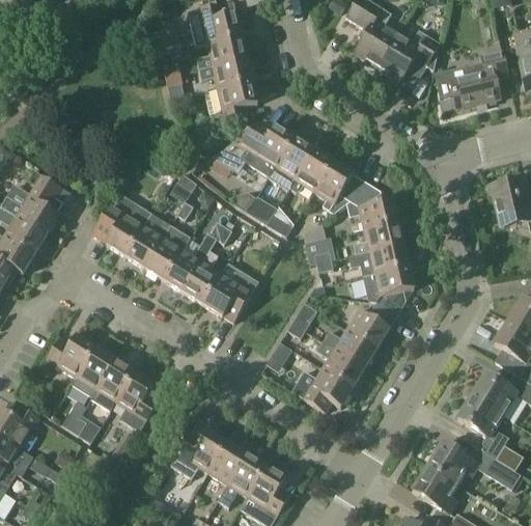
[(340,12),(347,1),(345,0),(333,0),(329,6),(340,12)]
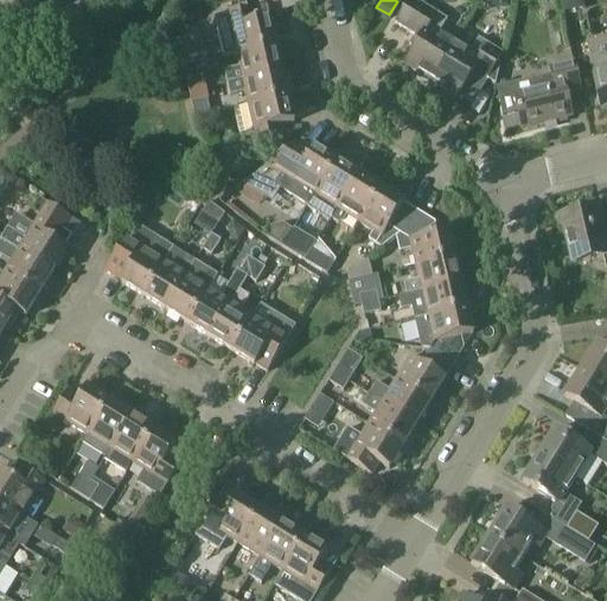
[(404,61),(430,76),(455,36),(440,26),(447,14),(423,0),(406,0),(395,17),(422,33),(404,61)]
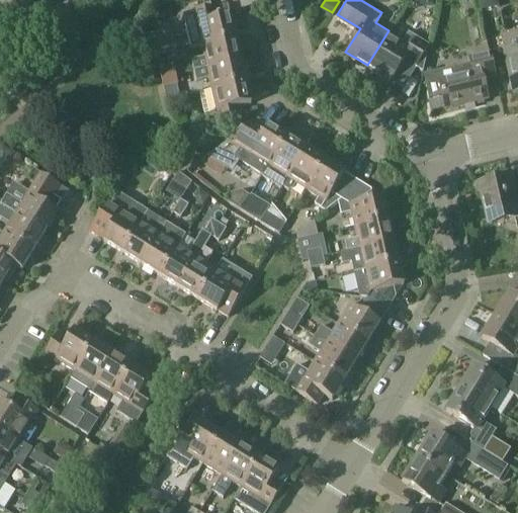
[(191,45),(201,41),(235,34),(227,1),(183,10),(191,45)]
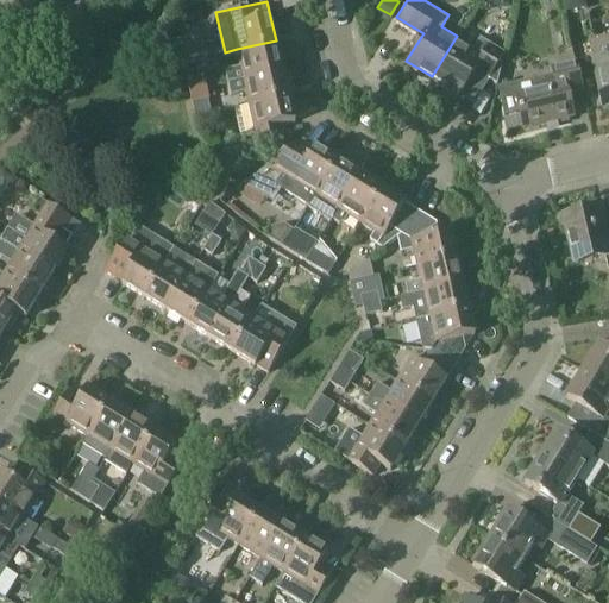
[(472,45),(457,36),(432,76),(458,93),(460,89),(473,99),(489,74),(497,80),(504,49),(481,33),(472,45)]
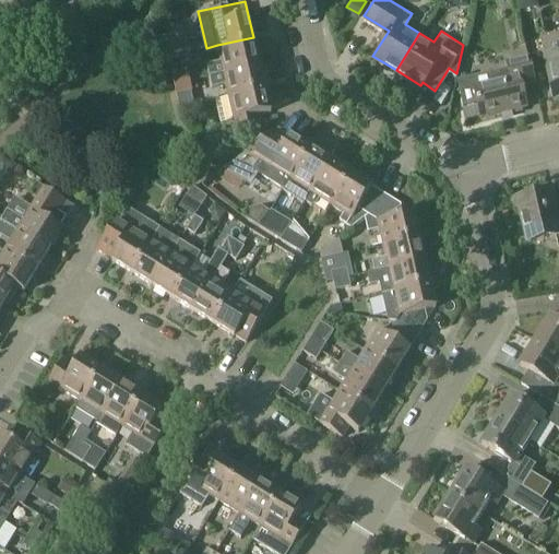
[(223,69),(259,61),(253,37),(217,45),(219,57),(206,60),(210,72),(223,69)]
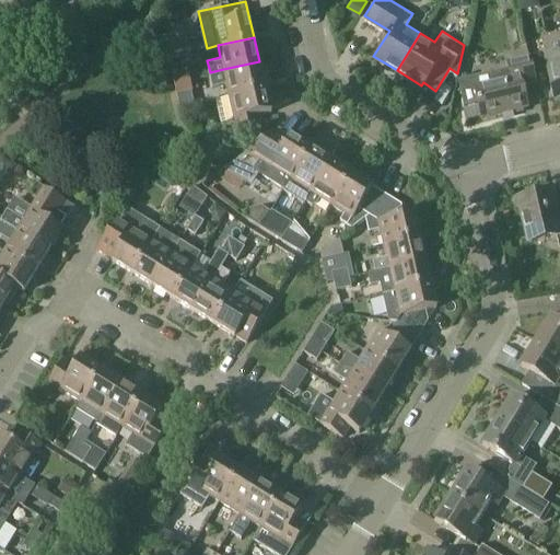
[(555,95),(559,93),(559,38),(552,41),(553,49),(545,51),(555,95)]
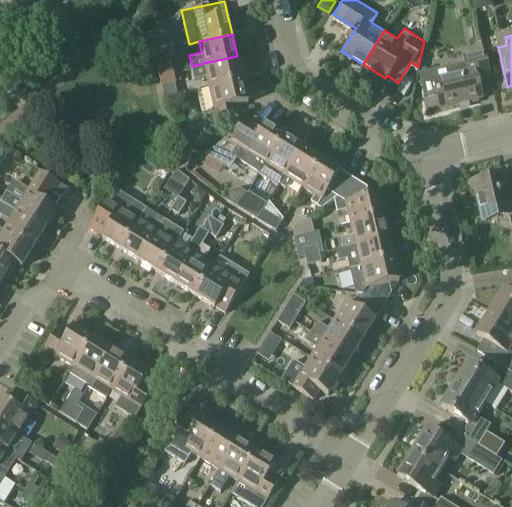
[(419,69),(424,93),(435,91),(438,104),(481,94),(476,75),(489,72),(483,47),(463,52),(465,60),(430,68),(430,67),(419,69)]
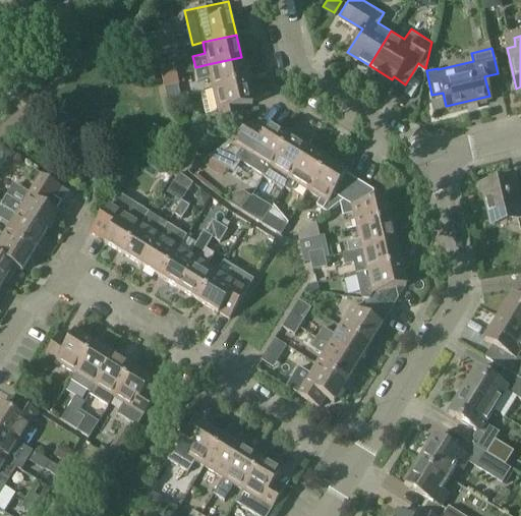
[(212,87),(246,78),(241,57),(208,64),(195,67),(197,79),(210,76),(212,87)]
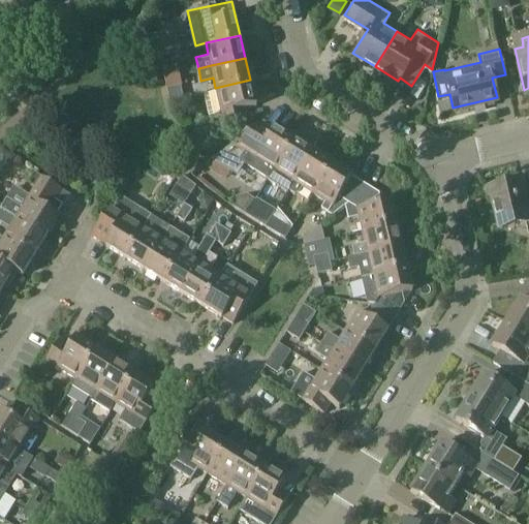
[(164,75),(181,71),(179,62),(162,66),(164,75)]
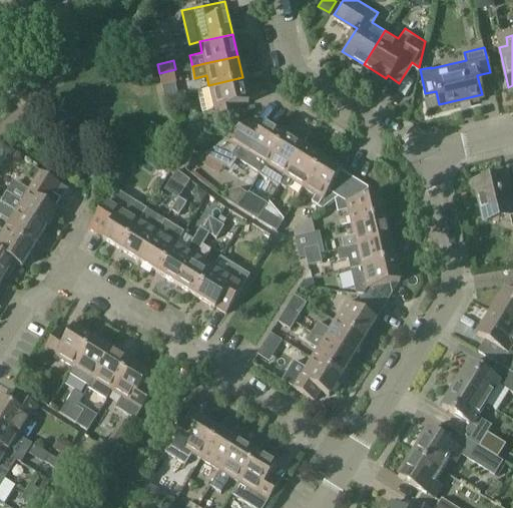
[(175,69),(159,73),(161,82),(177,78),(175,69)]
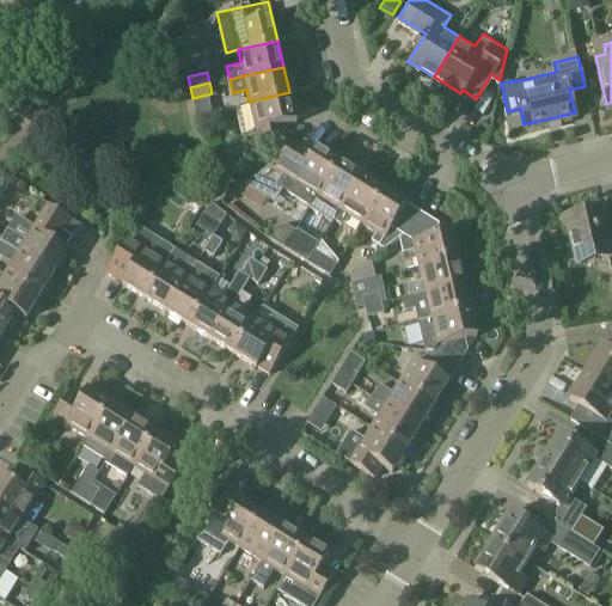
[(289,92),(249,102),(258,142),(287,135),(283,121),(295,118),(289,92)]
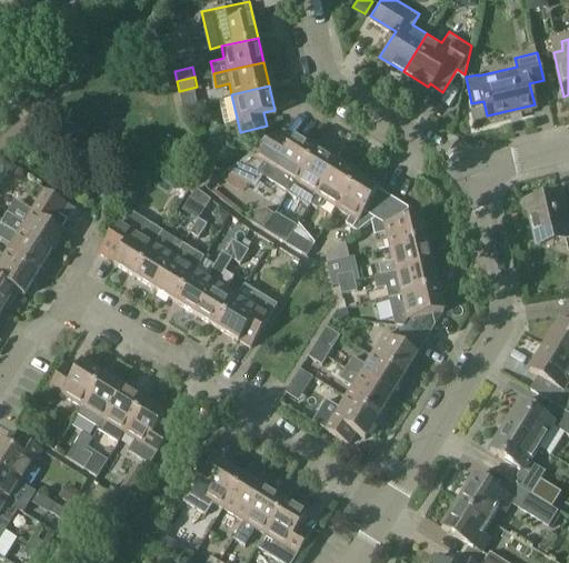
[(313,147),(292,133),(282,128),(227,169),(253,186),(262,171),(288,188),(293,179),(313,147)]
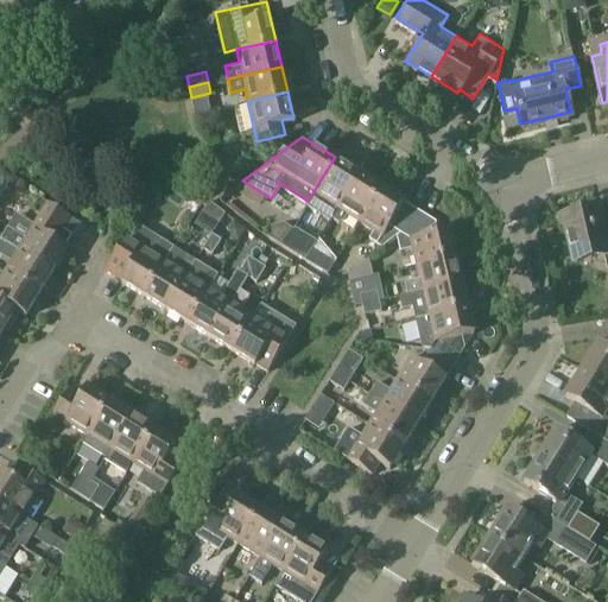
[(314,191),(308,201),(308,202),(330,216),(330,214),(336,206),(358,170),(335,157),(314,191)]
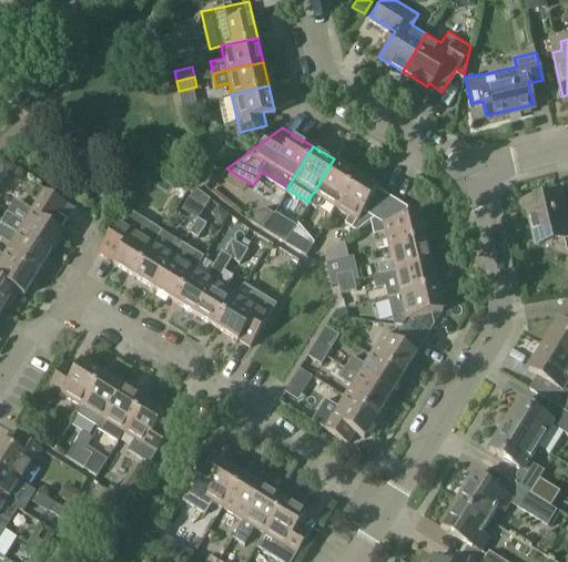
[(335,205),(355,172),(334,159),(314,192),(308,200),(315,204),(321,203),(324,198),(335,205)]
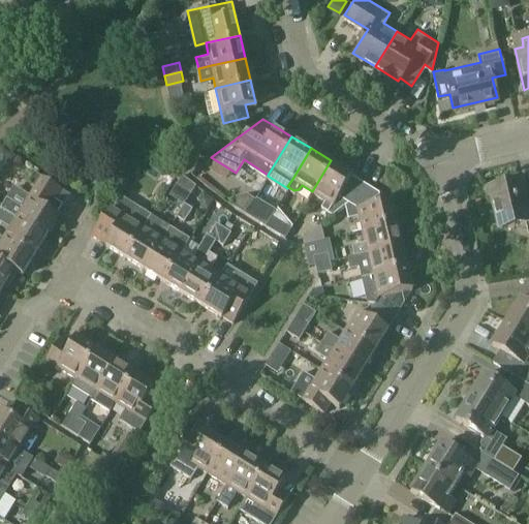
[(346,203),(350,199),(351,201),(353,198),(364,181),(331,160),(312,191),(325,199),(321,205),(334,212),(346,203)]
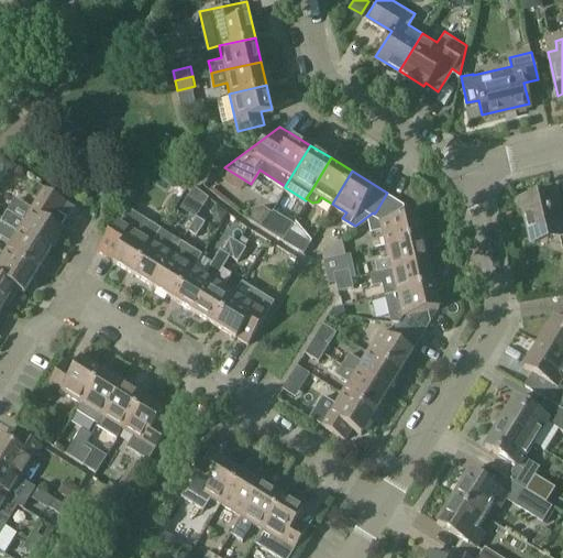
[(190,186),(187,192),(202,201),(207,194),(198,186),(195,184),(192,183),(190,186)]
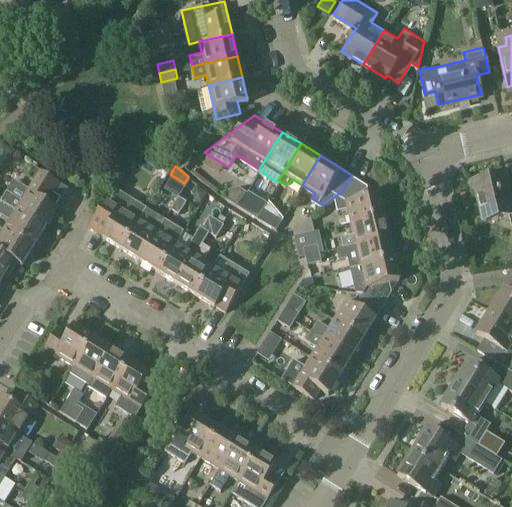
[(0,198),(11,204),(14,206),(44,225),(56,206),(54,205),(60,194),(56,192),(62,183),(35,167),(30,175),(33,178),(28,186),(13,176),(0,198)]
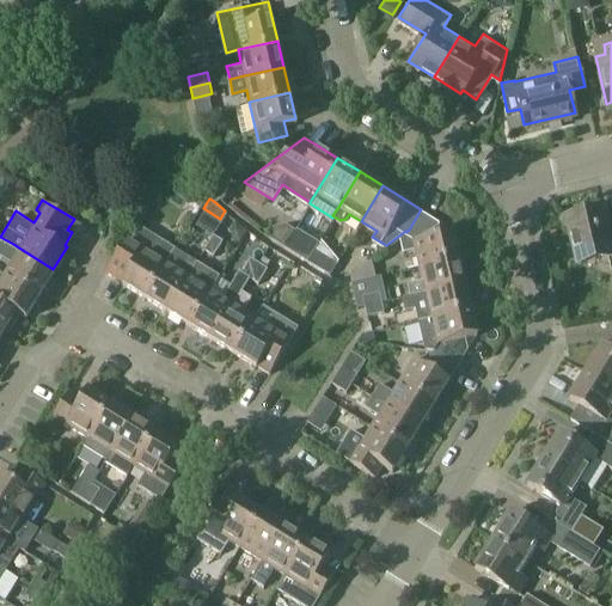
[(609,255),(611,264),(611,236),(609,237),(601,204),(564,214),(575,262),(609,255)]
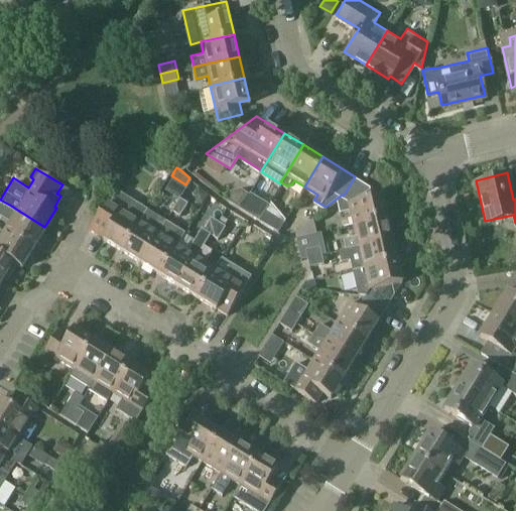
[(340,211),(350,209),(353,222),(387,215),(382,193),(374,195),(372,186),(355,176),(345,194),(343,196),(342,195),(338,198),(340,211)]
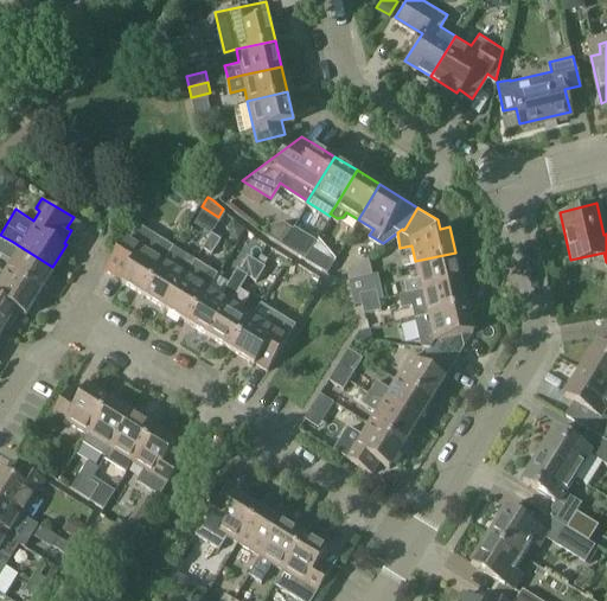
[(141,291),(166,249),(168,250),(173,243),(139,222),(131,235),(127,232),(106,267),(119,275),(119,276),(120,277),(141,291)]
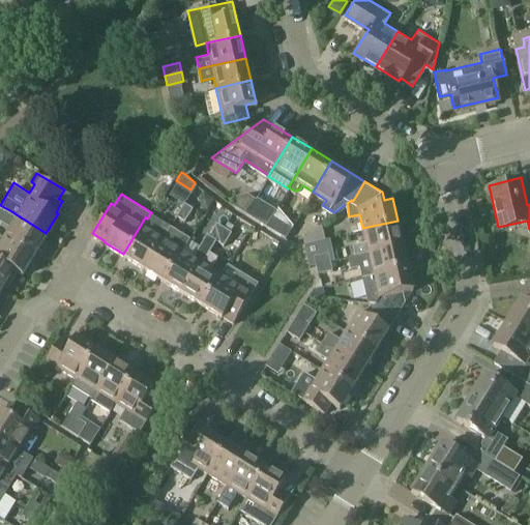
[(183,201),(175,213),(182,217),(189,204),(183,201)]
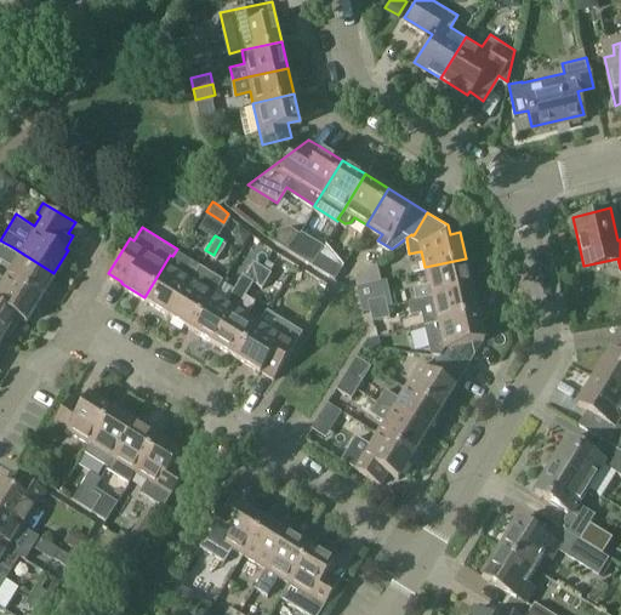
[(296,237),(289,248),(311,262),(317,252),(318,250),(296,237)]
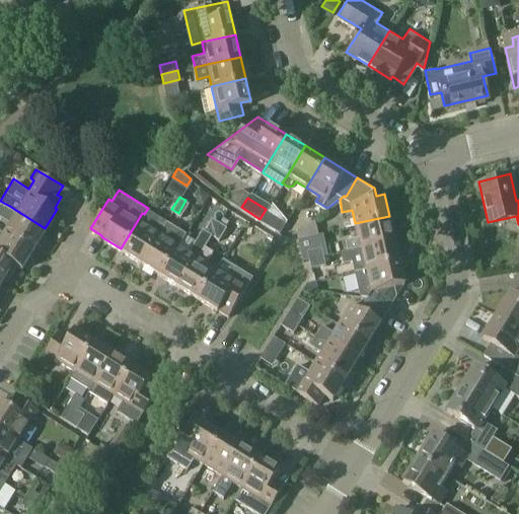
[(45,228),(14,209),(11,207),(0,201),(0,200),(0,213),(8,219),(2,228),(33,247),(45,228)]
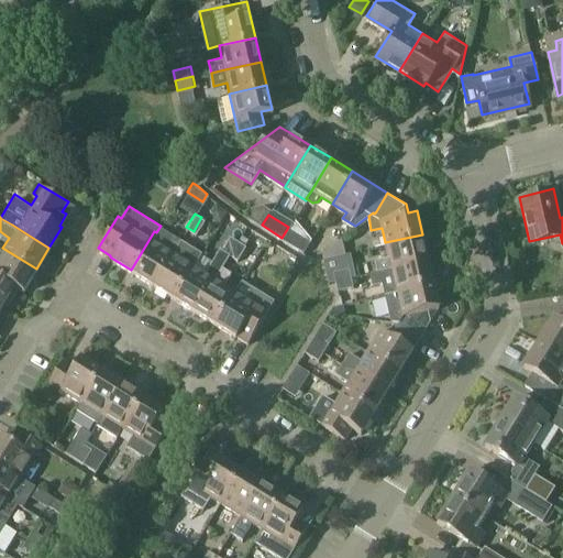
[(154,231),(131,270),(152,283),(172,250),(174,251),(181,239),(161,226),(156,232),(154,231)]
